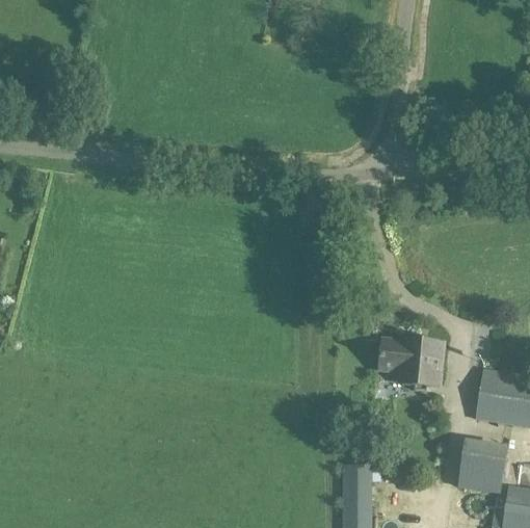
[(401,340),(381,338),(378,369),(398,371),(398,379),(414,381),(414,390),(426,391),(426,383),(439,384),(443,342),(401,338),(401,340)]
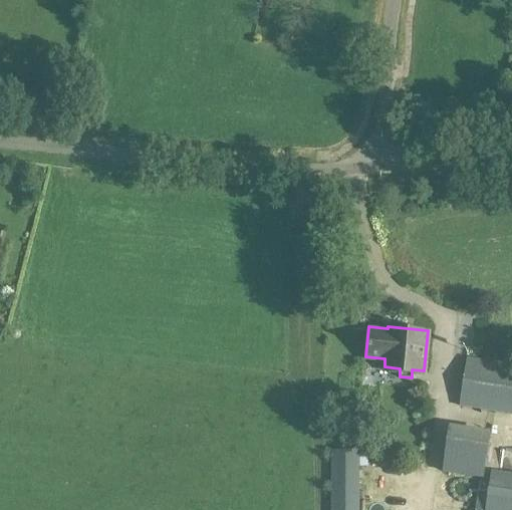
[(458,405),(511,413),(511,361),(466,355),(459,397),(458,405)]
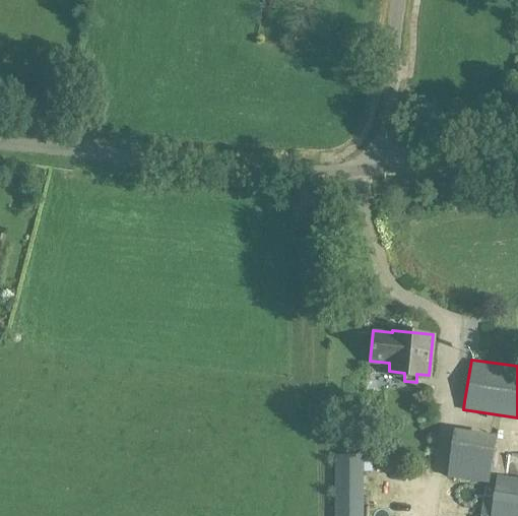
[(446,475),(488,481),(496,434),(454,427),(446,475)]
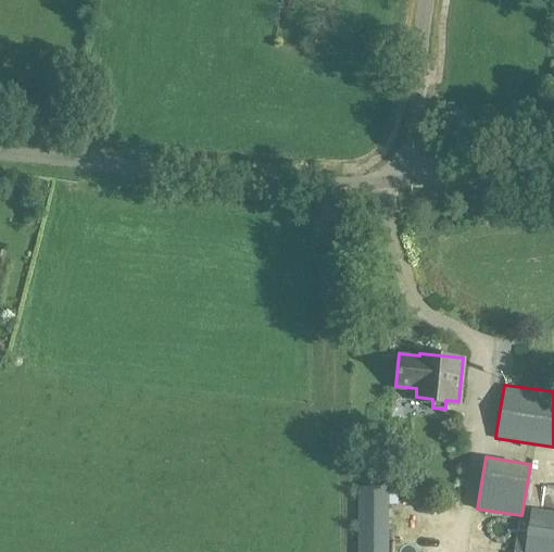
[(387,551),(388,484),(357,484),(356,551),(387,551)]
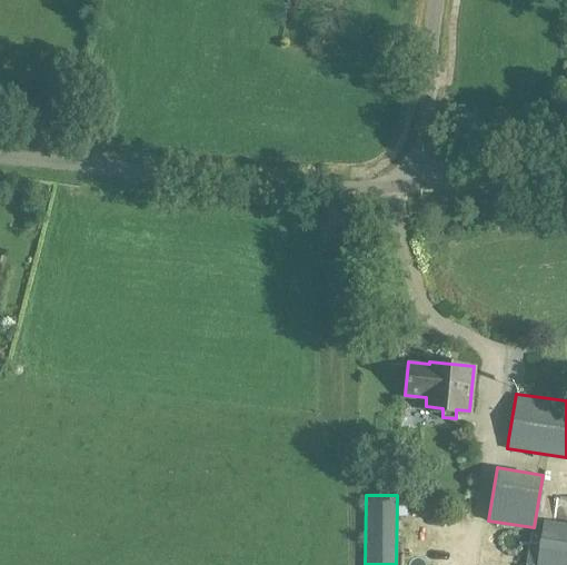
[(566,564),(566,523),(544,521),(536,564),(566,564)]
